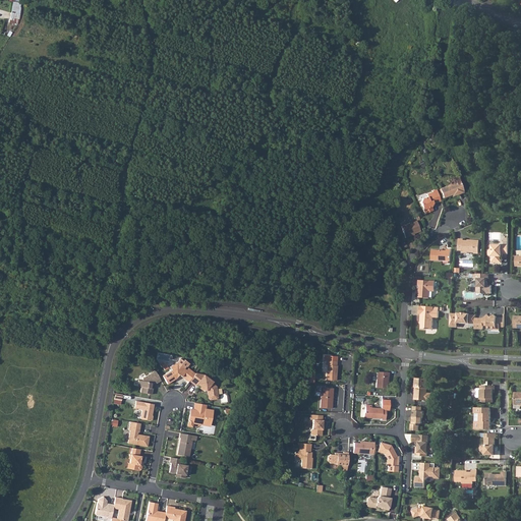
[(20,4),(20,3),(13,1),(10,17),(19,19),(20,13),(20,6),(20,4)]
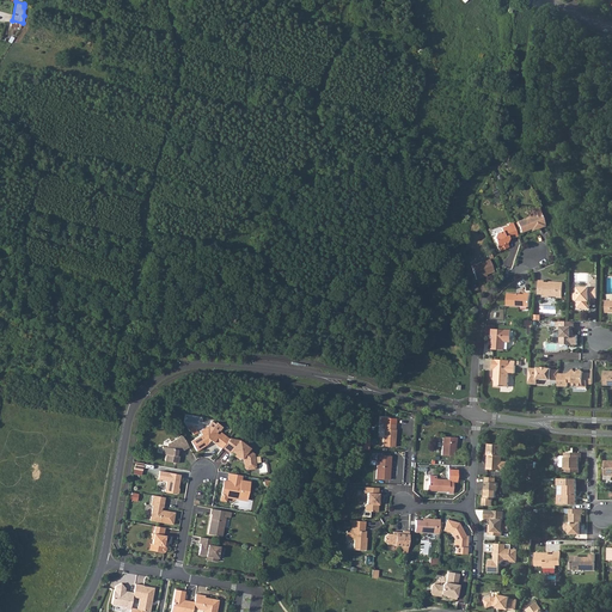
[(545,226),(544,224),(545,224),(538,206),(531,208),(532,213),(530,216),(527,218),(516,221),(521,232),(531,228),(533,227),(534,230),(545,226)]
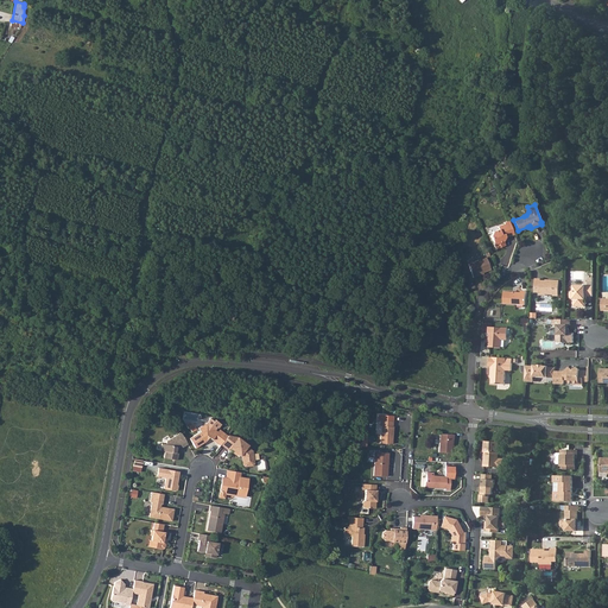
[(505,238),(507,238),(514,234),(510,221),(504,222),(505,223),(498,226),(499,229),(493,232),(491,236),(495,248),(506,245),(505,242),(504,240),(505,238)]
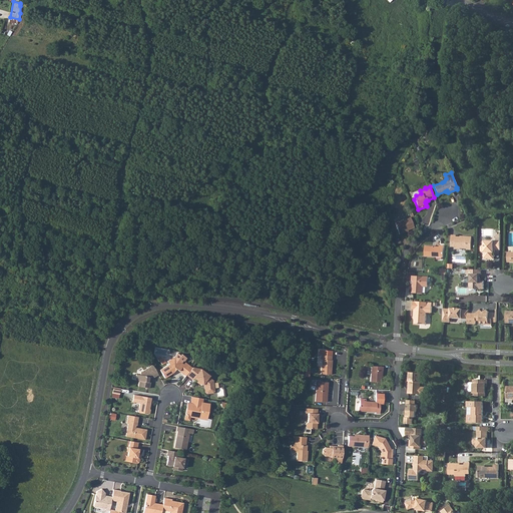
[(414,227),(410,217),(395,222),(399,234),(403,232),(403,231),(408,229),(414,227)]
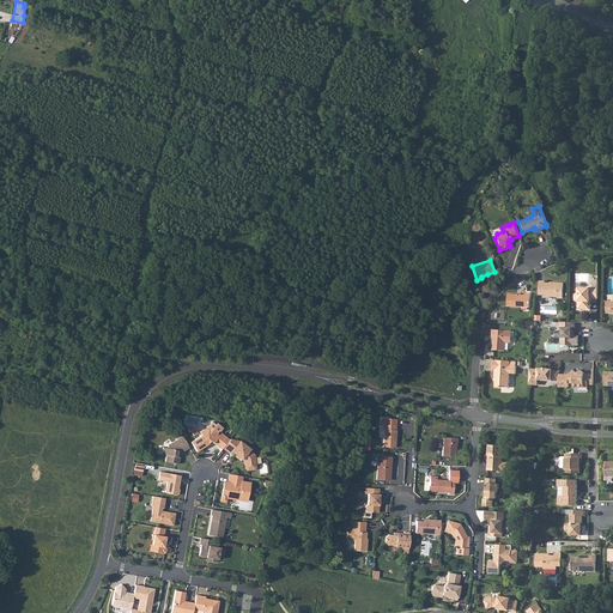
[(546,283),(546,281),(540,281),(540,295),(545,296),(545,298),(551,298),(551,297),(558,297),(558,298),(564,298),(564,283),(553,283),(546,283)]
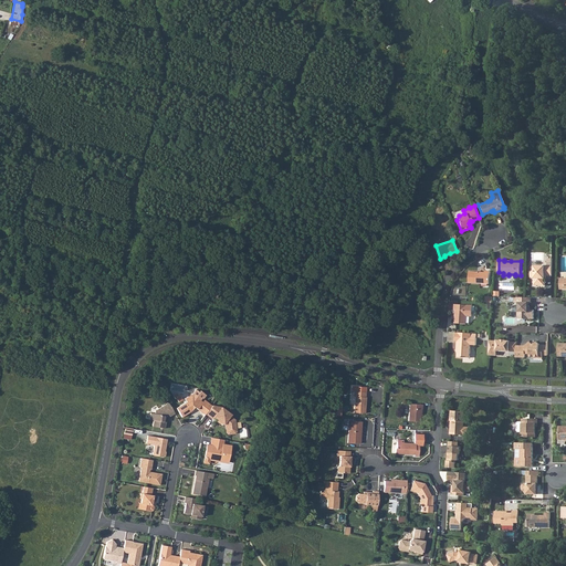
[(533,279),(535,279),(535,283),(540,284),(540,285),(545,285),(545,279),(545,276),(547,276),(553,276),(553,266),(535,265),(535,271),(533,271),(532,272),(531,276),(533,279)]
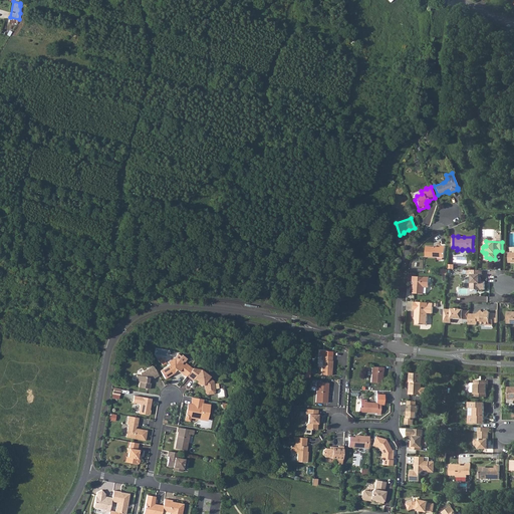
[(445,246),(441,246),(441,247),(427,247),(426,257),(445,258),(445,246)]
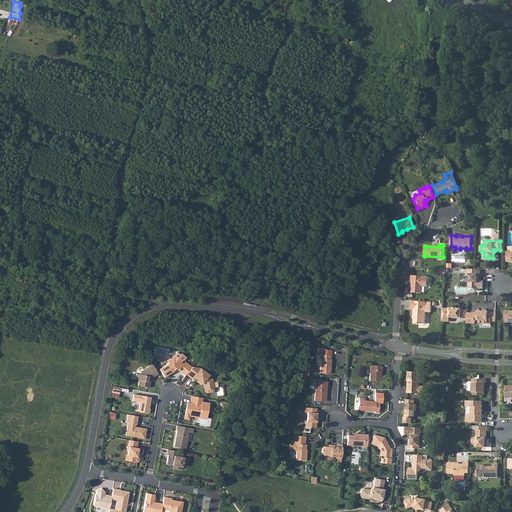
[(480,274),(480,269),(474,269),(462,269),(462,273),(465,274),(469,274),(468,288),(483,288),(483,280),(480,280),(479,280),(479,277),(479,274),(480,274)]
